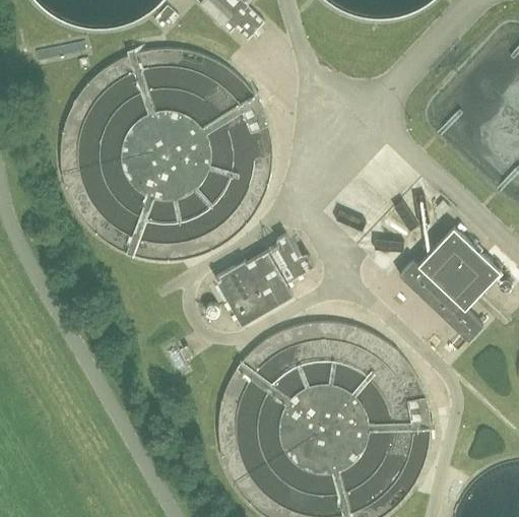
[(247,0),(202,0),(198,5),(229,34),(234,28),(246,42),(263,23),(243,5),(247,0)]
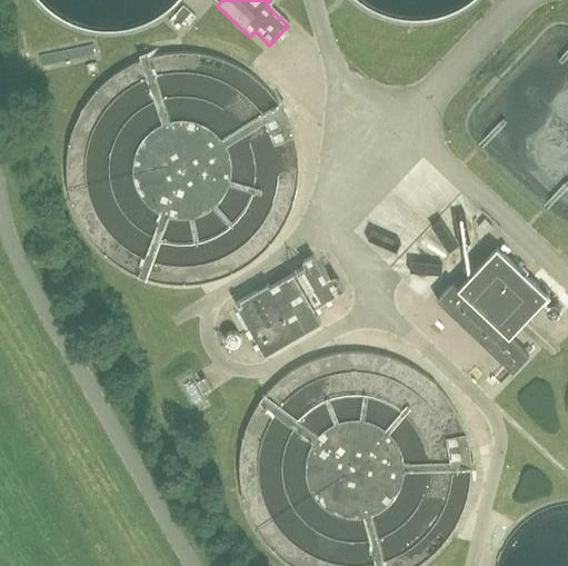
[(436,303),(512,375),(528,358),(508,340),(548,299),(496,250),(457,291),(451,286),(436,303)]
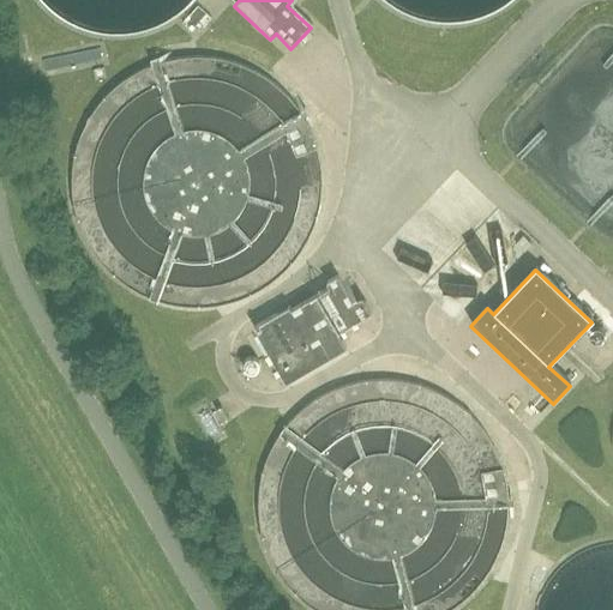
[(252,330),(284,386),(346,351),(336,334),(370,315),(361,299),(352,305),(337,278),(325,284),(329,290),(290,312),(288,309),(252,330)]
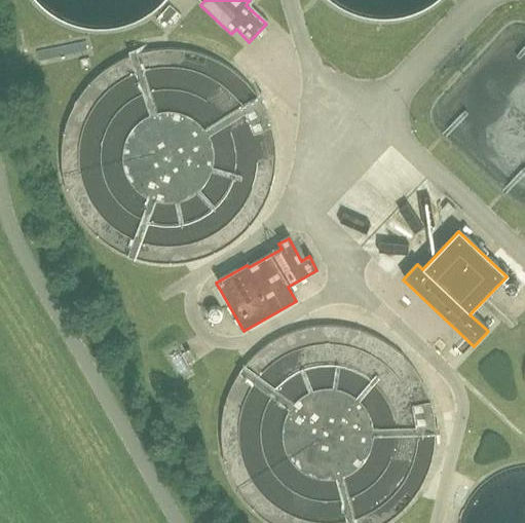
[(373,251),(361,260),(379,283),(390,273),(373,251)]
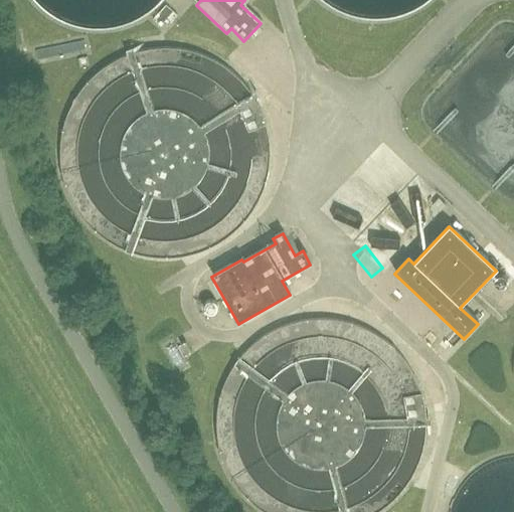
[(226,313),(217,296),(206,302),(216,319),(226,313)]
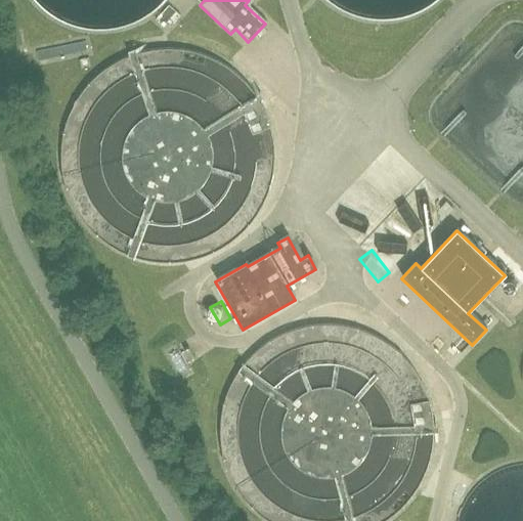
[(188,351),(180,356),(185,365),(193,361),(188,351)]
